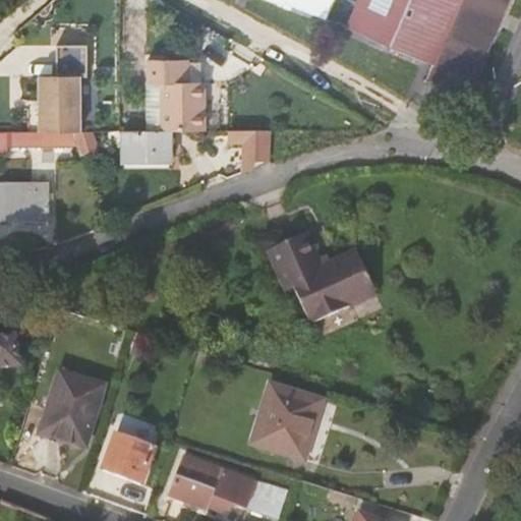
[(283,0),(327,18),(333,6),(355,16),(362,0),(283,0)]
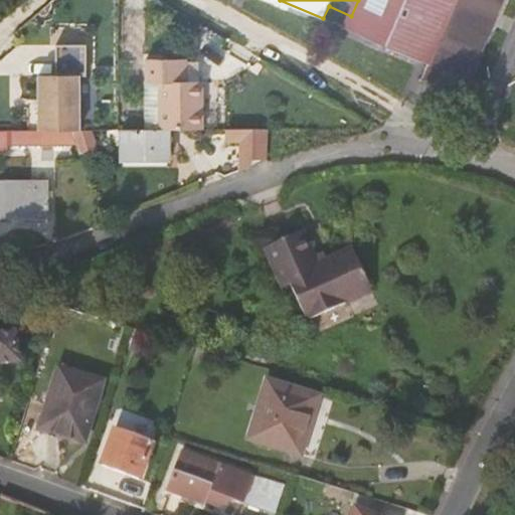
[(358,0),(351,16),(346,28),(427,62),(420,80),(461,98),(476,62),(467,58),(492,0),(358,0)]
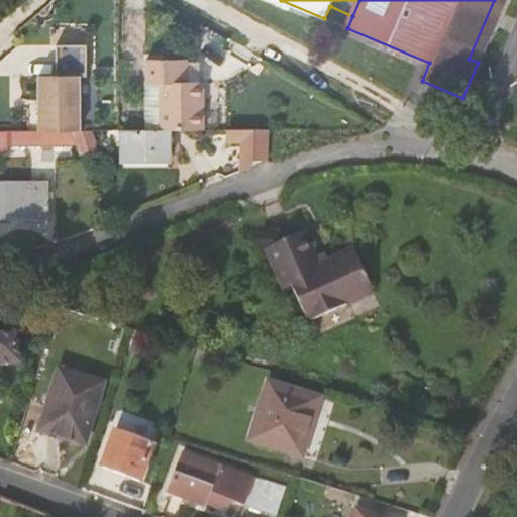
[(504,0),(494,0),(469,59),(478,63),(495,22),(504,0)]
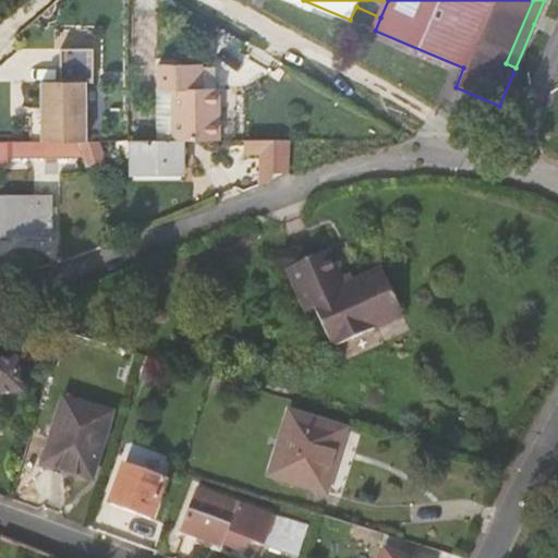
[(79,137),(93,137),(94,80),(100,80),(100,46),(65,47),(64,80),(50,80),(49,137),(79,137)]
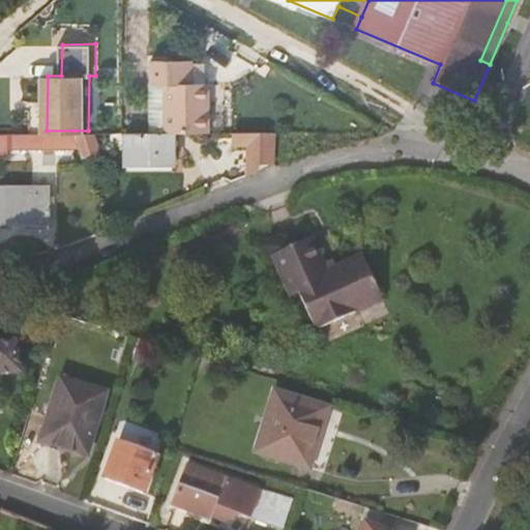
[(177,130),(212,130),(211,81),(196,77),(195,58),(153,57),(154,83),(167,82),(167,87),(153,87),(154,130),(177,130)]
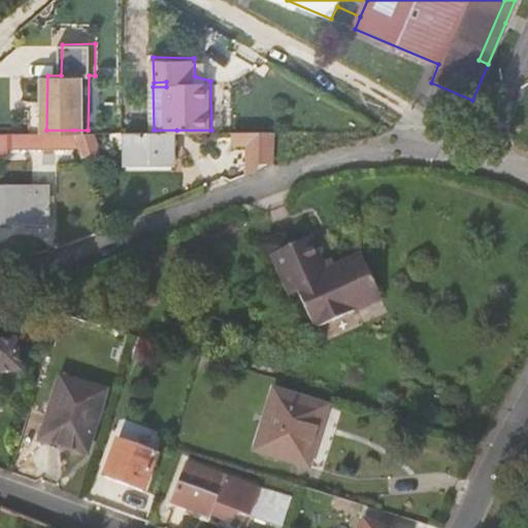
[(7,145),(78,144),(74,130),(46,130),(0,129),(0,151),(7,151),(7,145)]
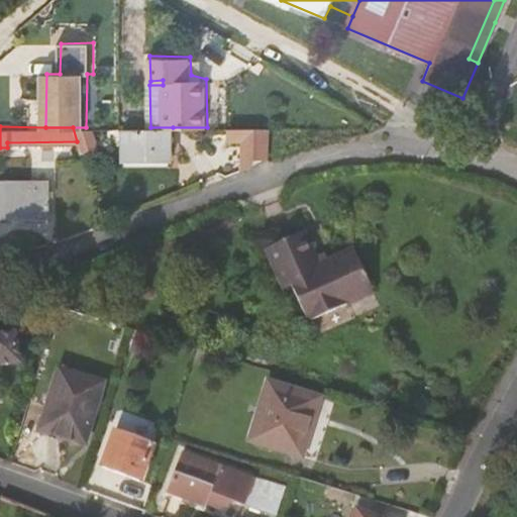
[(150,127),(129,127),(129,162),(173,162),(173,127),(150,127)]
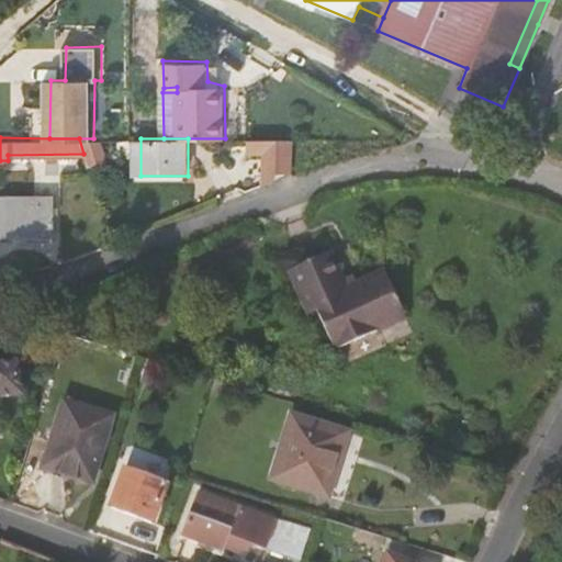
[(288,176),(292,175),(292,138),(248,138),(248,150),(267,150),(277,150),(276,176),(288,176)]
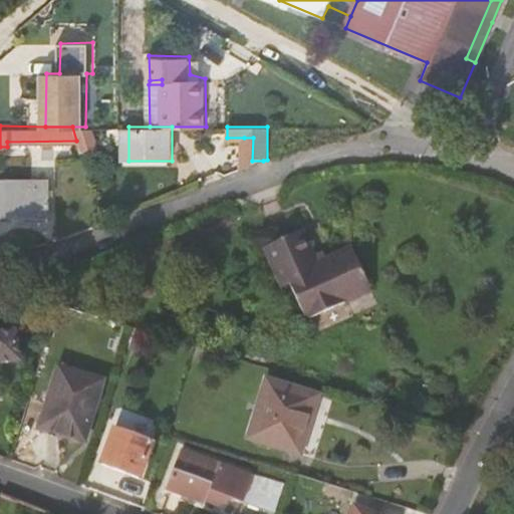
[(244,161),(252,161),(253,138),(244,138),(244,161)]
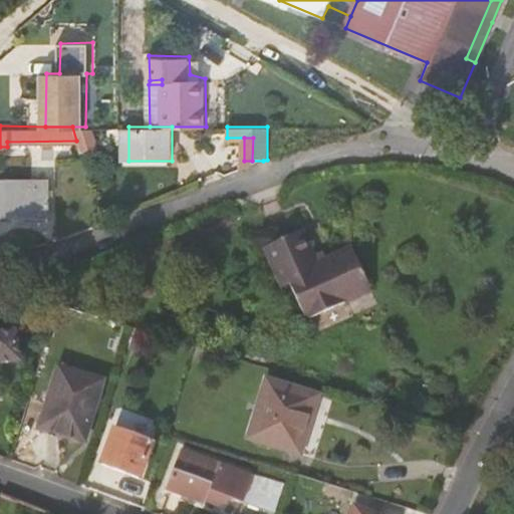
[(44,179),(0,177),(0,211),(44,212),(44,179)]
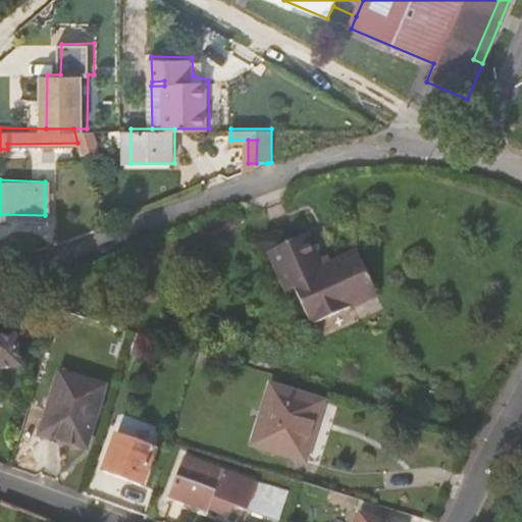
[(344,293),(371,280),(358,250),(321,267),(305,235),(268,250),(284,285),(292,282),(311,326),(351,309),(344,293)]
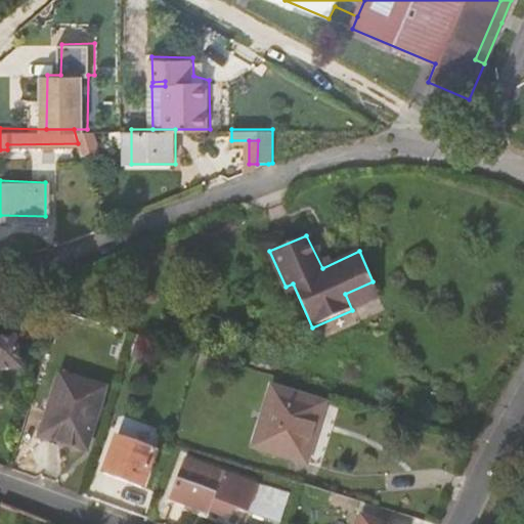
[(380,298),(373,281),(345,294),(352,310),(380,298)]
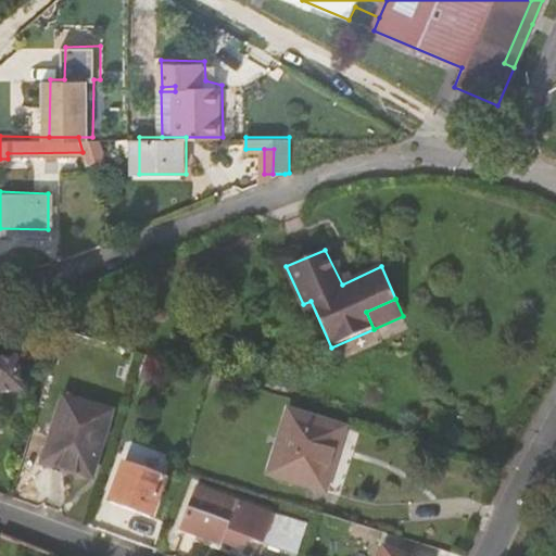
[(0,391),(25,389),(21,358),(0,359),(0,391)]
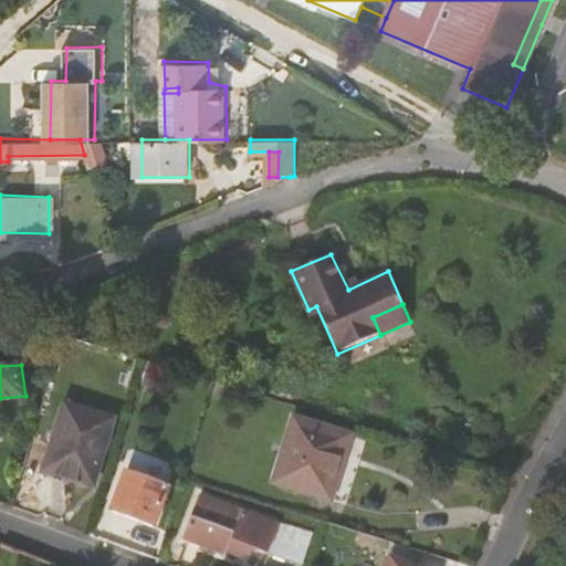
[(116,417),(70,402),(51,463),(77,472),(76,477),(96,482),(116,417)]
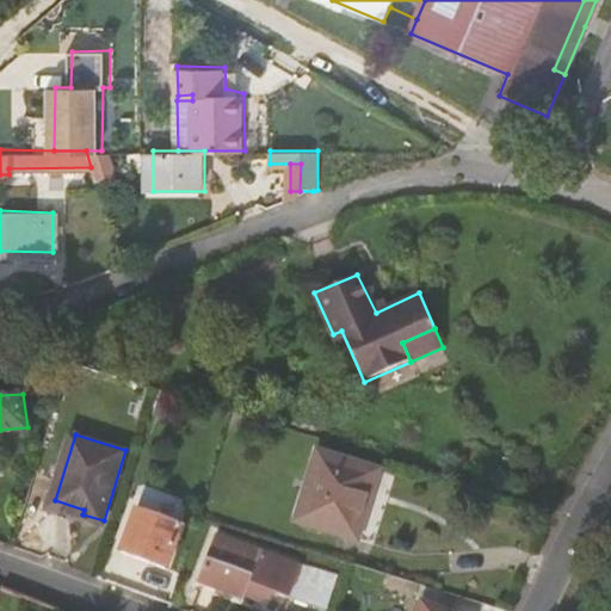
[(382,468),(323,450),(302,518),(356,535),(370,488),(376,491),(382,468)]
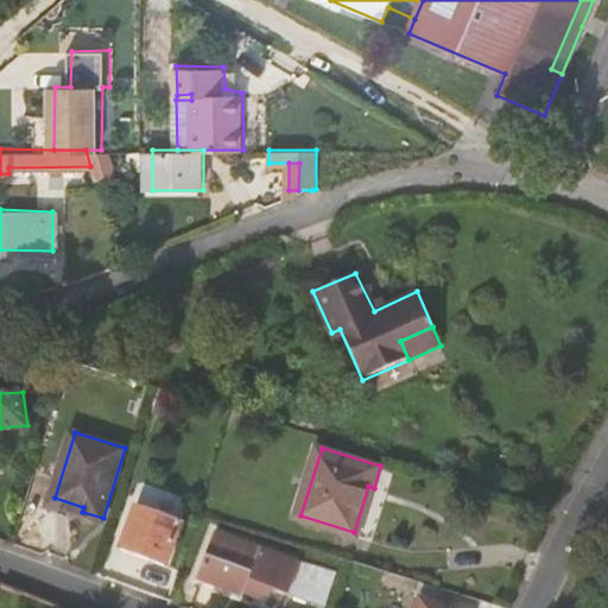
[(181,512),(137,496),(122,544),(168,558),(181,512)]
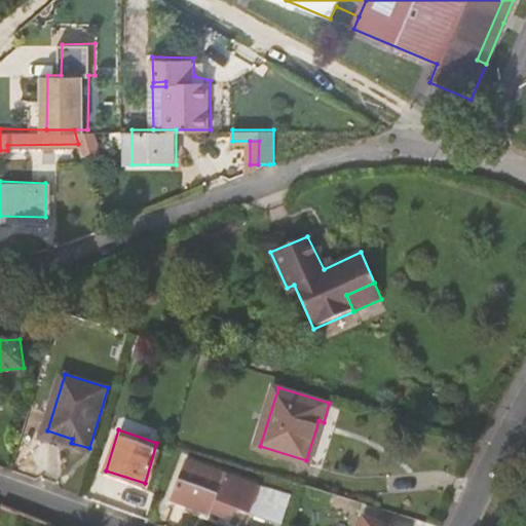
[(250,512),(258,484),(184,459),(171,500),(211,514),(211,512),(225,516),(239,508),(250,512)]
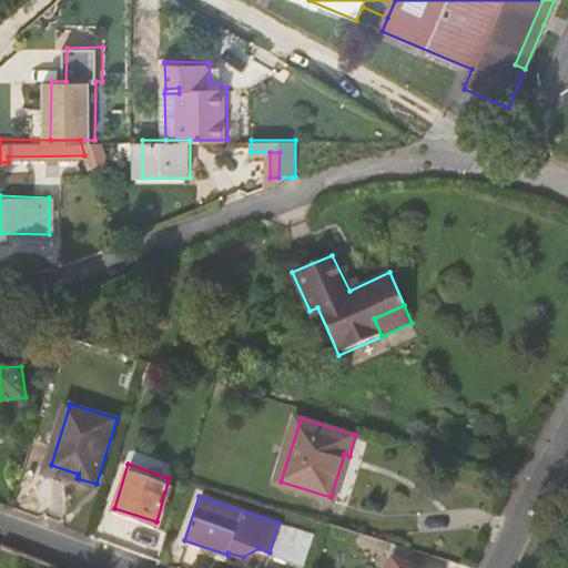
[(304,567),(315,535),(279,523),(270,553),(294,561),(292,567),(304,567)]
